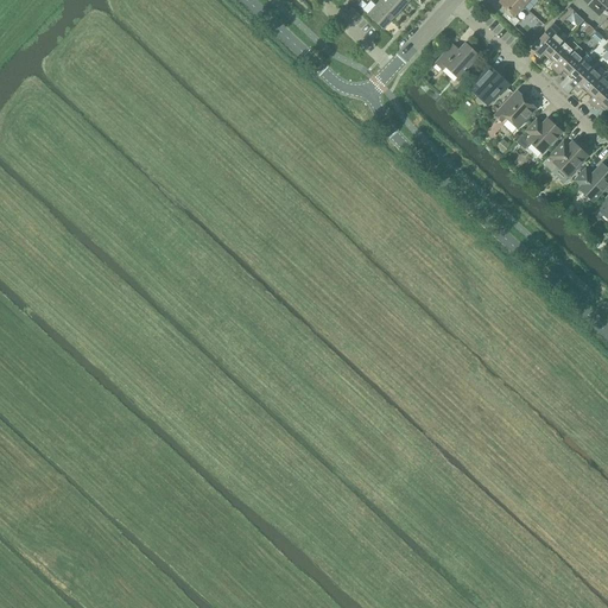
[(390,0),(381,0),(377,5),(392,19),(400,10),(390,0)]
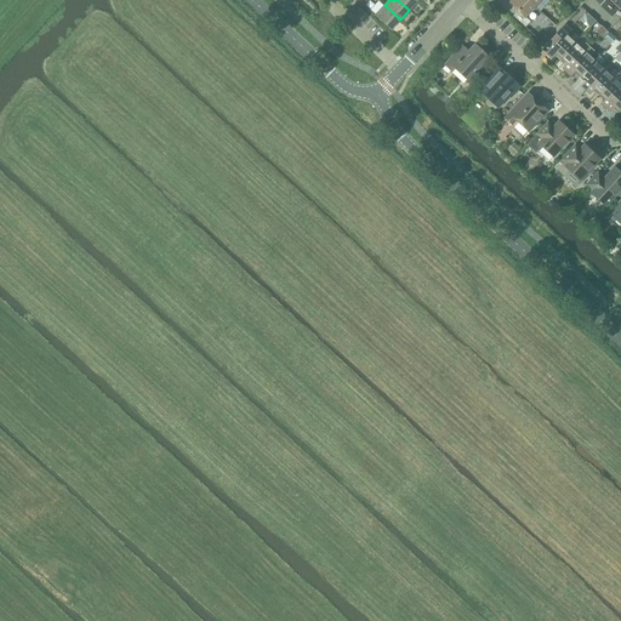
[(417,0),(398,0),(409,10),(419,0),(417,0)]
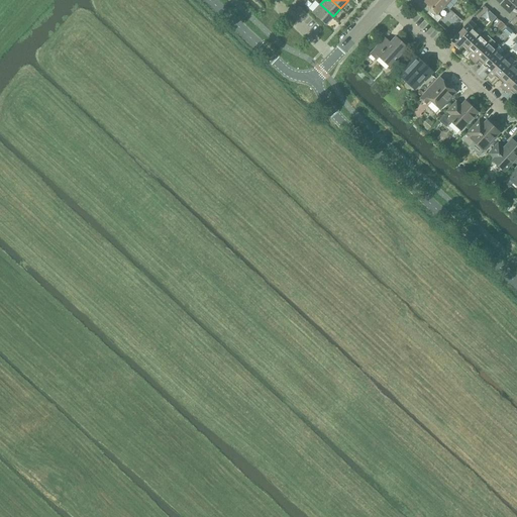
[(422,0),(422,1),(431,9),(426,13),(434,20),(437,23),(442,18),(437,14),(445,5),(439,0),(422,0)]
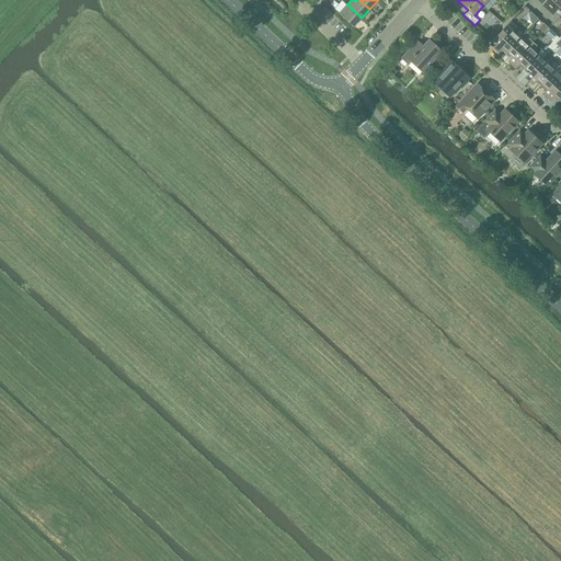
[(347,4),(339,14),(354,27),(362,18),(347,4)]
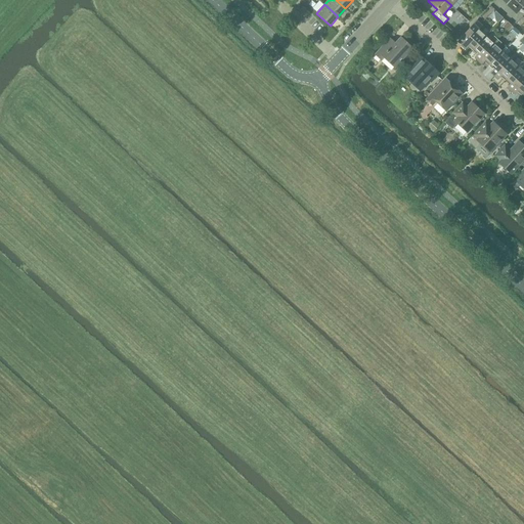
[(468,39),(462,46),(466,50),(470,45),(474,49),(486,37),(481,33),(485,29),(477,20),(464,35),(468,39)]
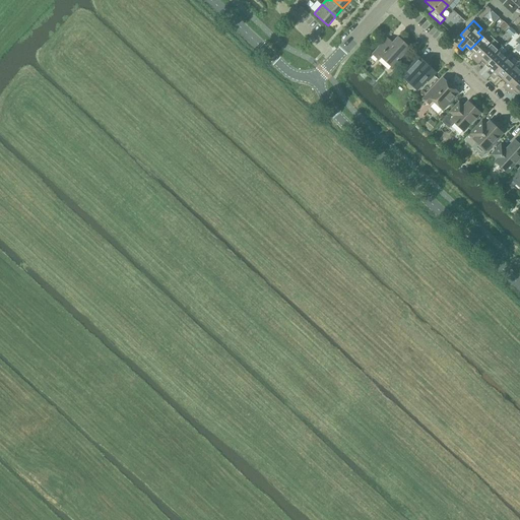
[(504,21),(499,26),(503,29),(508,25),(504,21)]
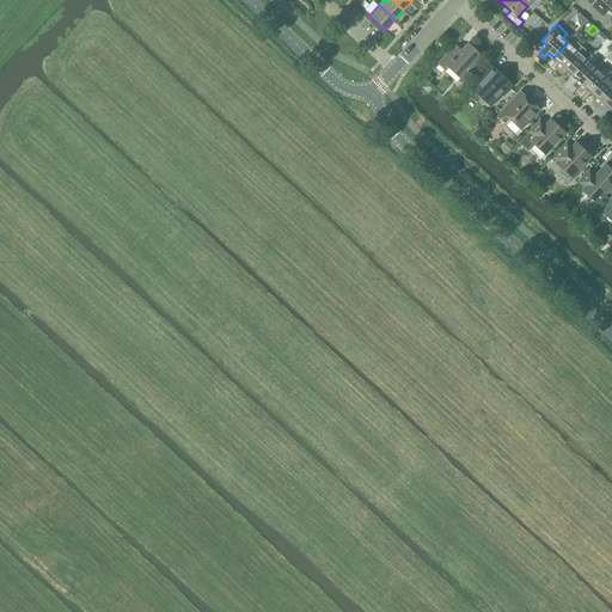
[(600,32),(597,37),(603,42),(606,38),(600,32)]
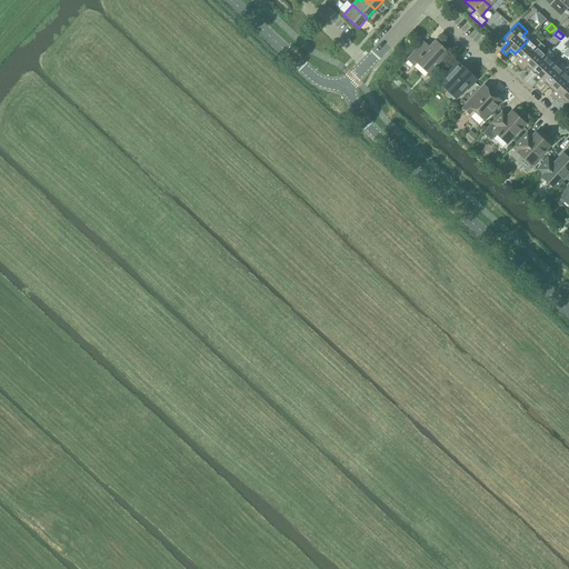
[(423,41),(407,59),(413,65),(416,62),(428,73),(448,52),(436,40),(429,47),(423,41)]
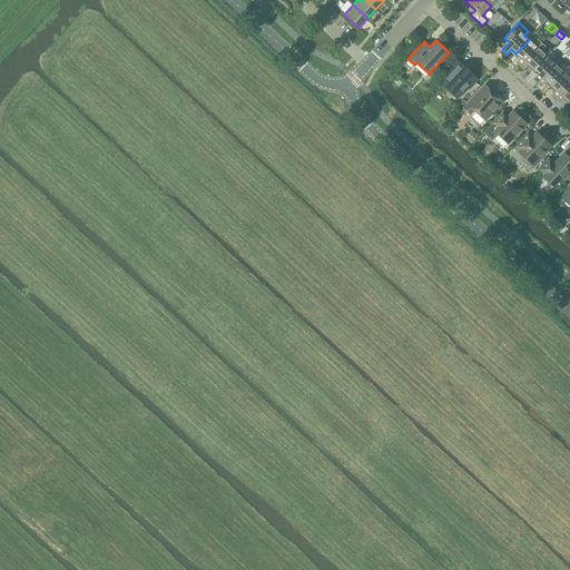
[(529,40),(516,53),(520,58),(516,62),(520,67),(541,43),(538,40),(533,45),(529,40)]
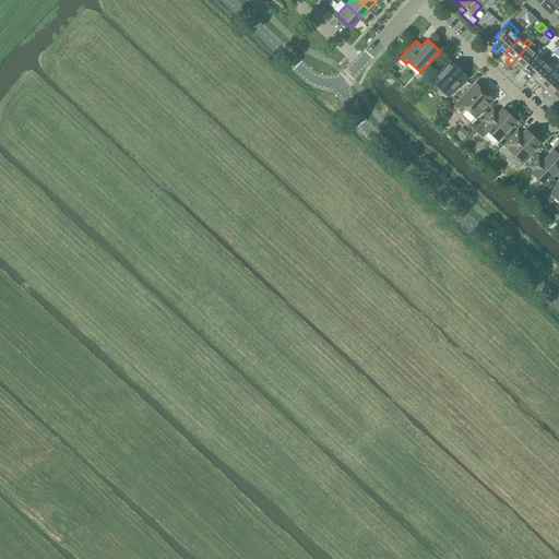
[(531,43),(510,66),(514,69),(519,64),(523,69),(535,55),(531,50),(535,46),(531,43)]
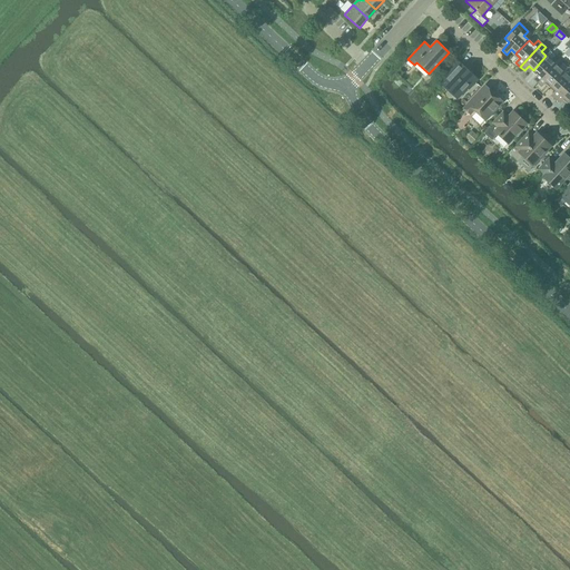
[(546,56),(533,70),(538,75),(533,79),(538,82),(559,60),(554,56),(550,51),(546,56)]
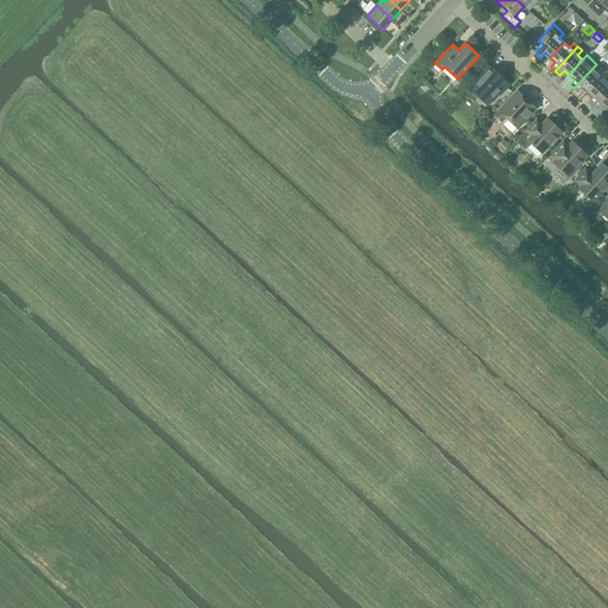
[(596,64),(574,88),(577,93),(582,88),(588,92),(601,77),(606,73),(600,68),(596,64)]
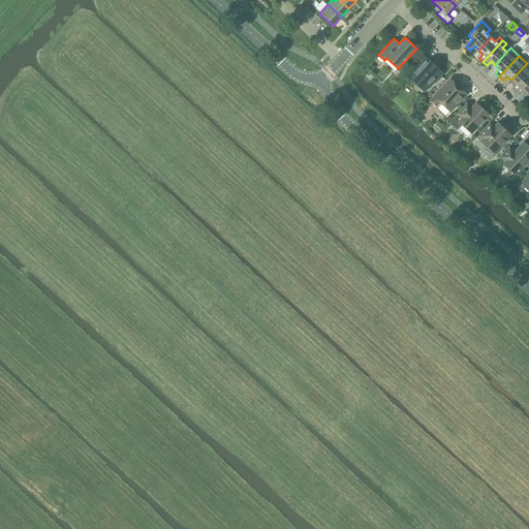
[(426,57),(407,76),(423,91),(433,81),(435,83),(443,73),(426,57)]
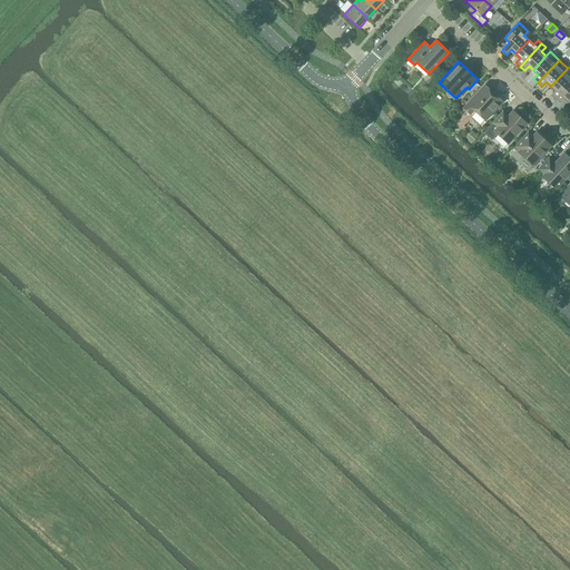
[(563,72),(551,86),(556,90),(551,96),(556,99),(569,82),(569,75),(569,77),(563,72)]
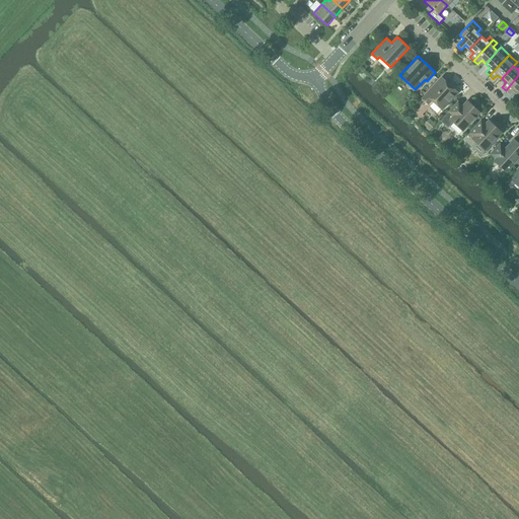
[(518,75),(506,90),(509,94),(513,89),(518,93),(518,92),(518,91),(518,75)]
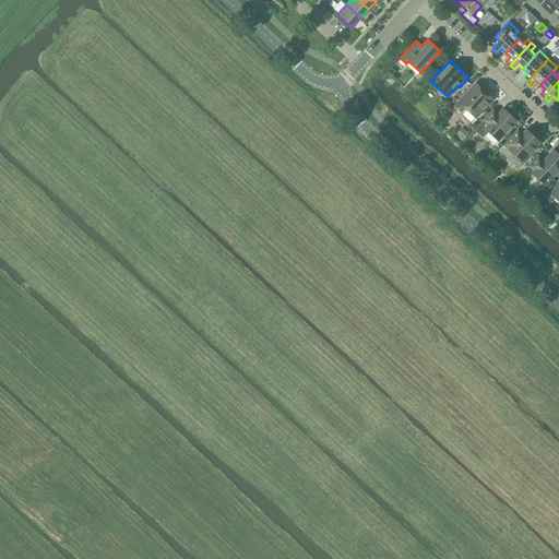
[(470,90),(454,106),(461,113),(464,108),(470,114),(475,119),(492,100),(475,84),(470,90)]
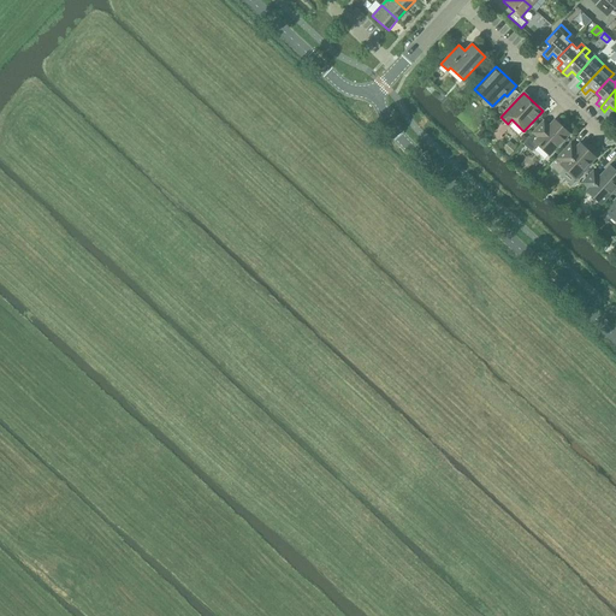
[(544,120),(522,143),(532,152),(538,146),(549,155),(569,134),(555,120),(550,126),(544,120)]
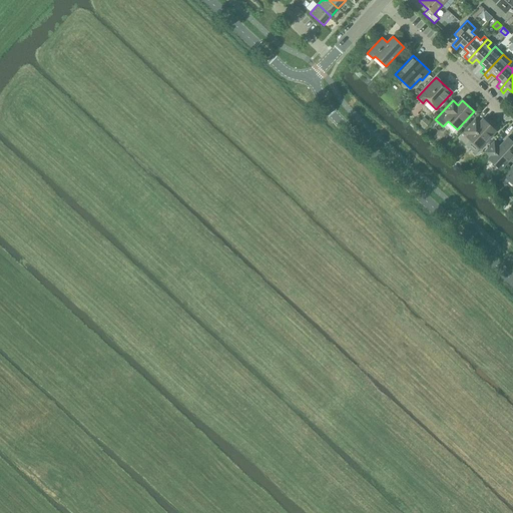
[(463,132),(457,138),(466,145),(471,140),(479,148),(495,131),(483,120),(480,123),(475,118),(463,132)]
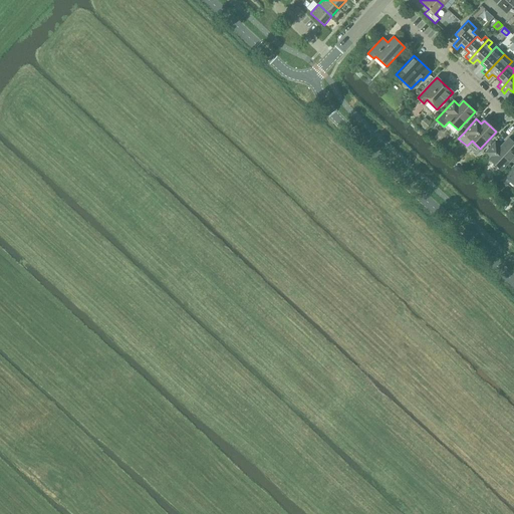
[(428,120),(423,126),(426,130),(431,123),(428,120)]
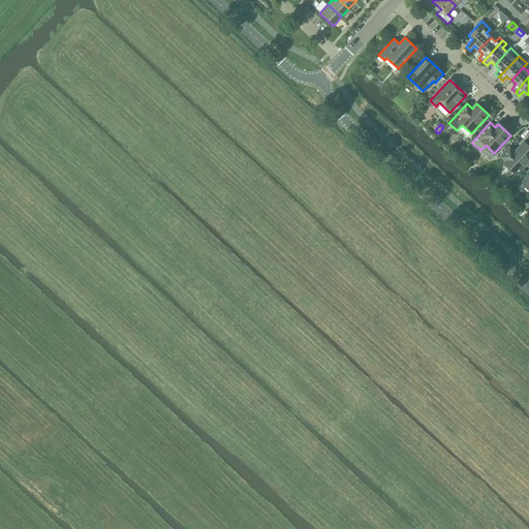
[(509,146),(499,157),(504,163),(504,164),(517,176),(528,161),(528,148),(523,144),(516,151),(509,146)]
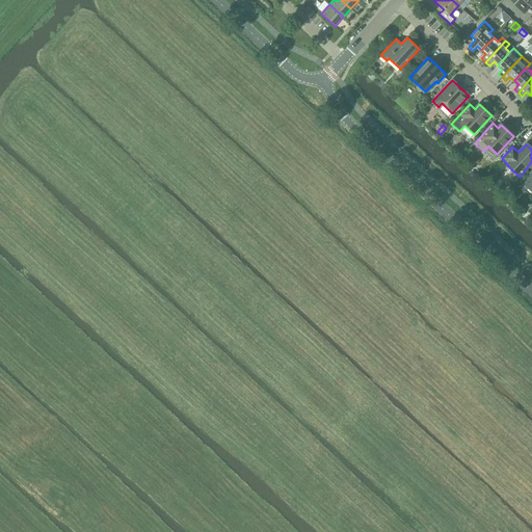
[(531,173),(520,187),(524,191),(528,187),(531,190),(531,173)]
